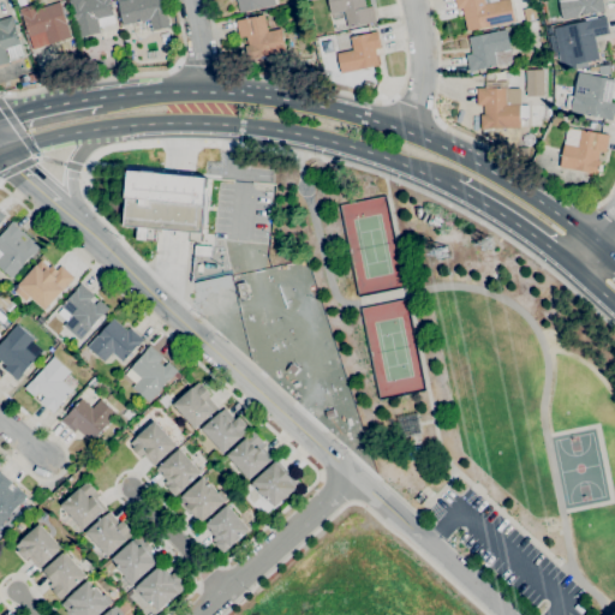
[(77,37),(70,6),(69,0),(111,0),(114,15),(113,16),(115,24),(100,28),(100,33),(77,37)]
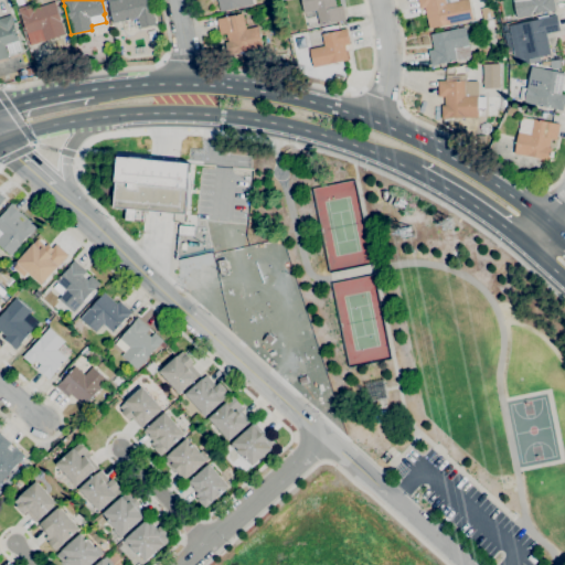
[(118,30),(117,23),(112,24),(105,0),(148,0),(155,25),(139,29),(138,25),(118,30)]
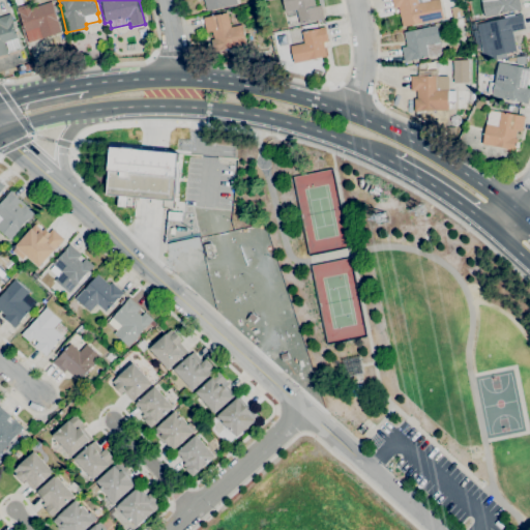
[(206,10),(203,0),(236,0),(237,4),(206,10)]
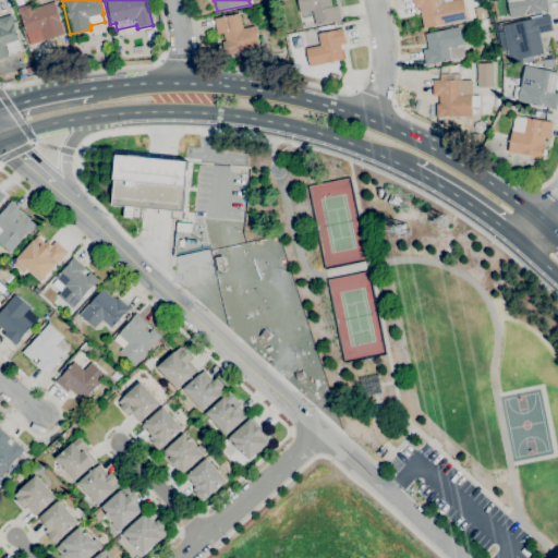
[(304,26),(302,15),(313,13),(312,11),(300,13),(296,0),(329,0),(331,7),(338,5),(341,20),(314,25),(314,24),(304,26)]
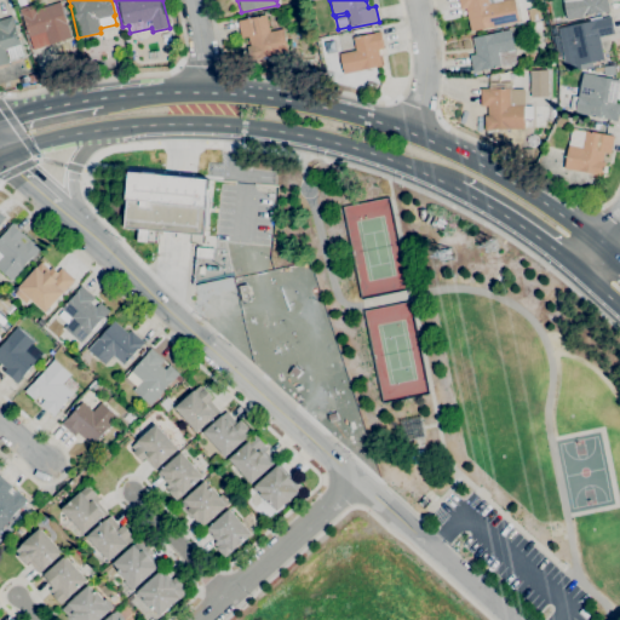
[(470,32),(465,9),(459,10),(457,0),(514,0),(518,22),(470,32)]
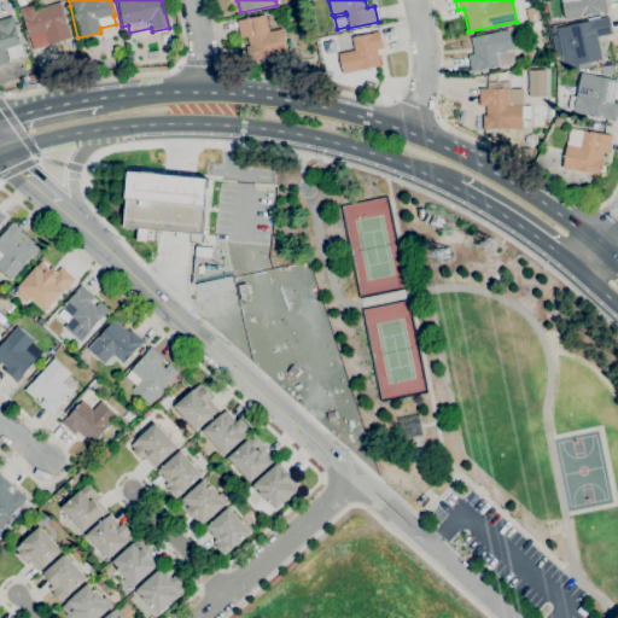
[(565,21),(560,0),(605,0),(607,11),(565,21)]
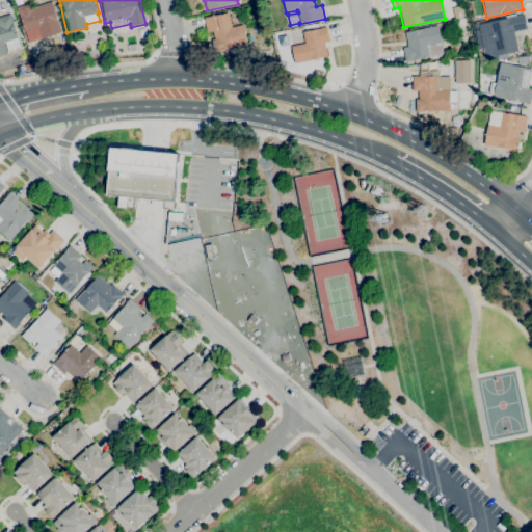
[(29,43),(25,31),(24,31),(19,12),(18,14),(17,7),(31,3),(32,7),(51,1),(61,32),(29,43)]
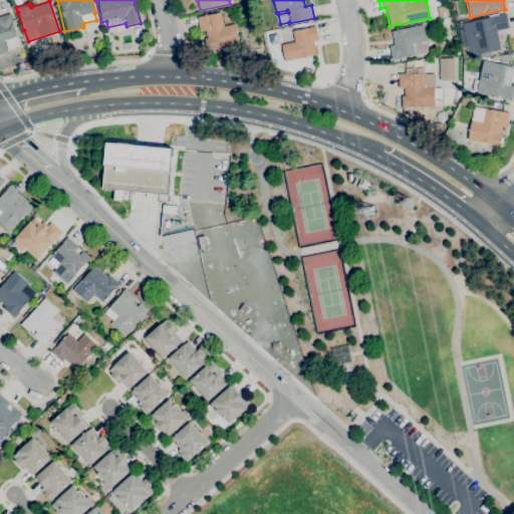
[(213,58),(211,49),(207,50),(204,39),(207,38),(206,30),(200,31),(197,18),(220,12),(223,26),(234,24),(239,43),(217,48),(219,57),(213,58)]
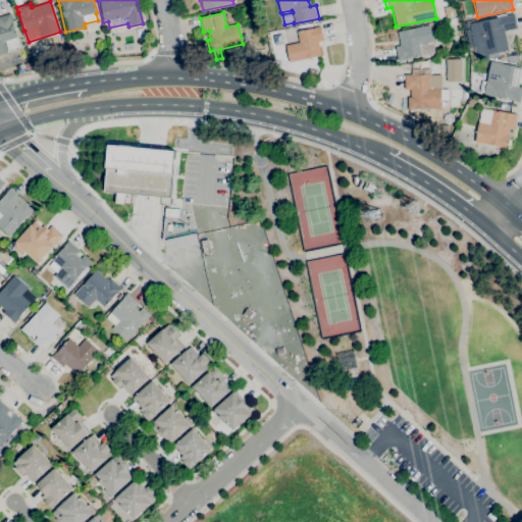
[(0,55),(0,16),(10,13),(17,37),(16,37),(19,47),(8,51),(5,41),(4,42),(7,53),(0,55)]
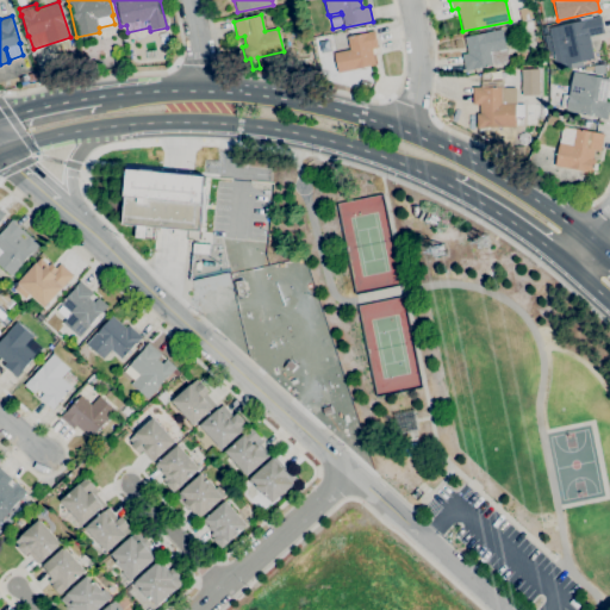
[(266,30),(263,18),(273,16),(275,27),(266,30)]
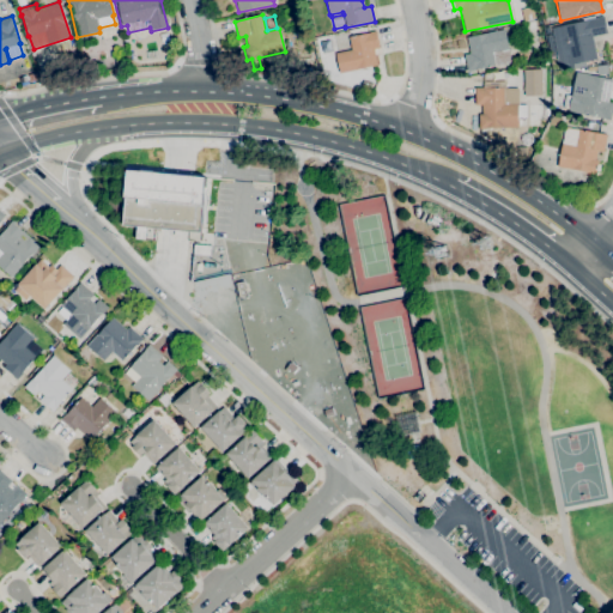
[(558,65),(551,28),(584,22),(583,18),(594,16),(594,18),(602,17),(606,34),(592,36),(596,59),(571,64),(571,61),(558,65)]
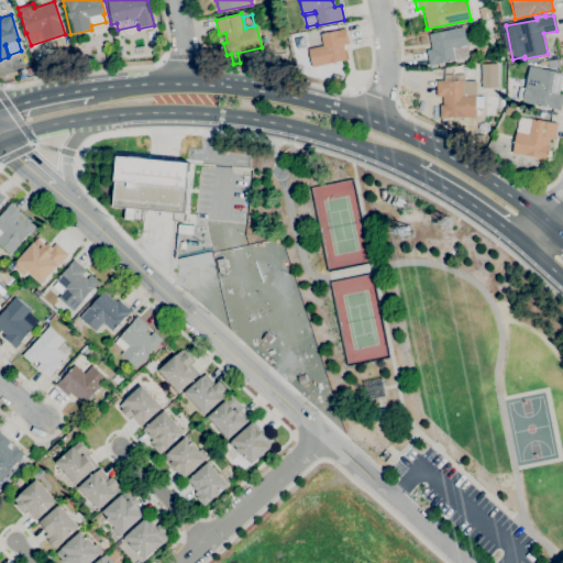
[(429,65),(426,51),(432,50),(429,34),(463,28),(468,57),(429,65)]
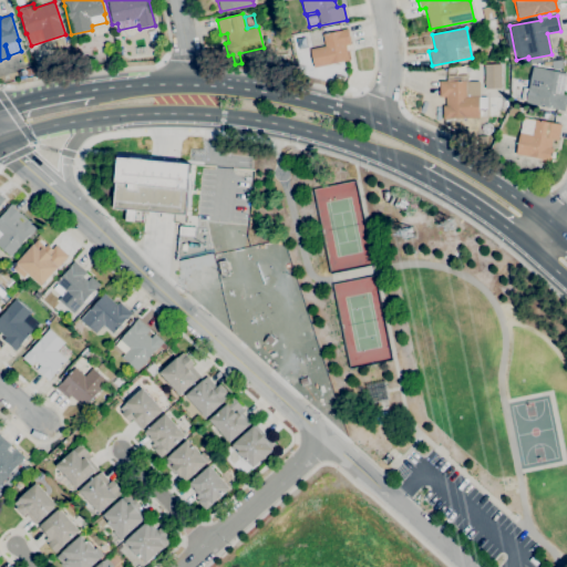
[(313,68),(310,50),(325,47),(322,34),(342,31),(342,30),(348,29),(351,44),(346,45),(349,61),(313,68)]
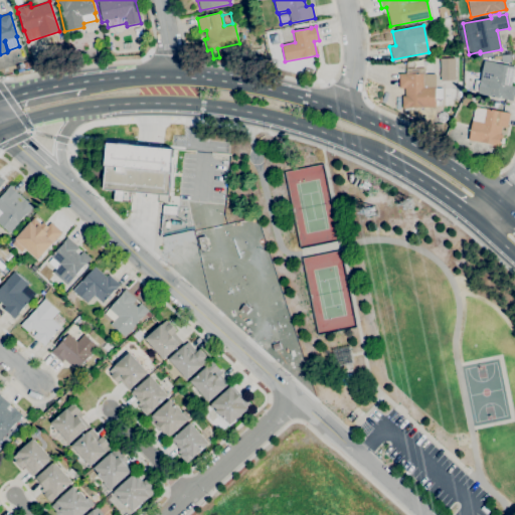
[(441,80),(440,59),(454,58),(455,80),(441,80)]
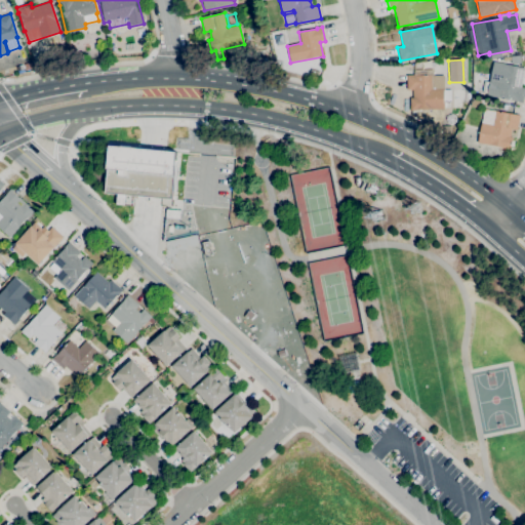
[(524,89),(522,103),(486,95),(493,62),(524,68),(520,88),(524,89)]
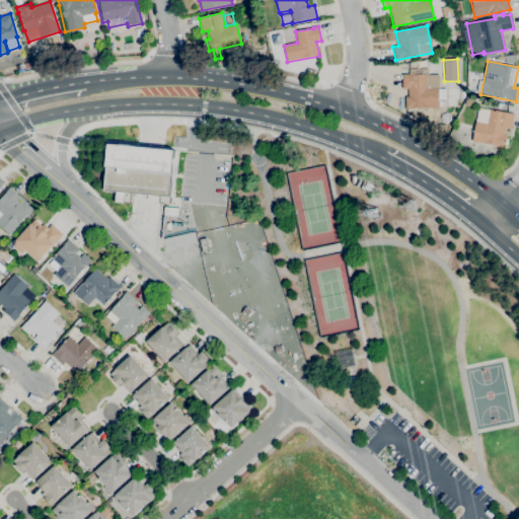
[(24,70),(23,63),(29,62),(31,68),(24,70)]
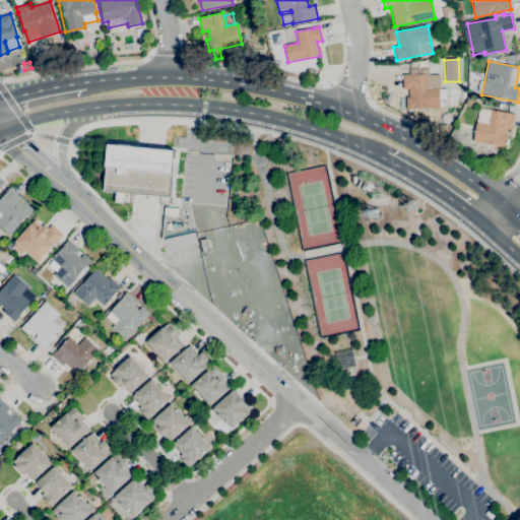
[(313,76),(306,73),(308,68),(315,71),(313,76)]
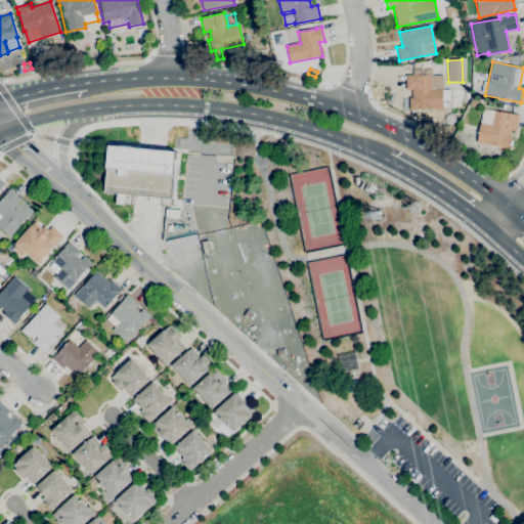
[(442,110),(409,110),(409,98),(411,98),(411,89),(406,89),(405,75),(412,75),(412,71),(427,71),(427,76),(442,76),(442,90),(449,90),(449,100),(442,100),(442,110)]
